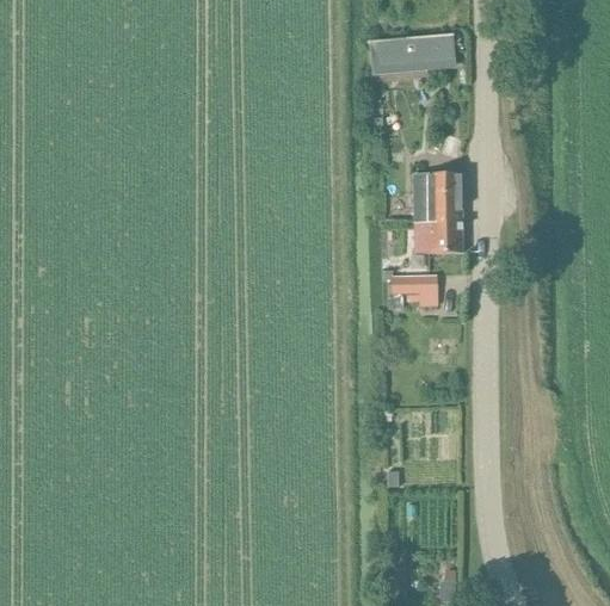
[(454,37),(369,45),(371,78),(457,68),(454,37)]
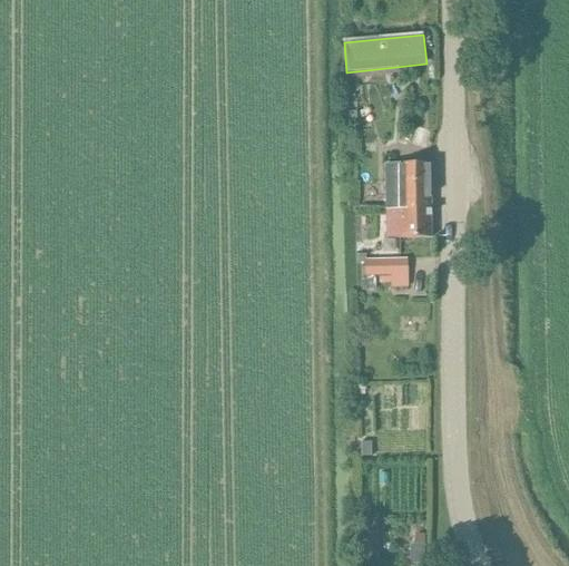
[(385,205),(431,205),(431,160),(385,160),(385,205)]
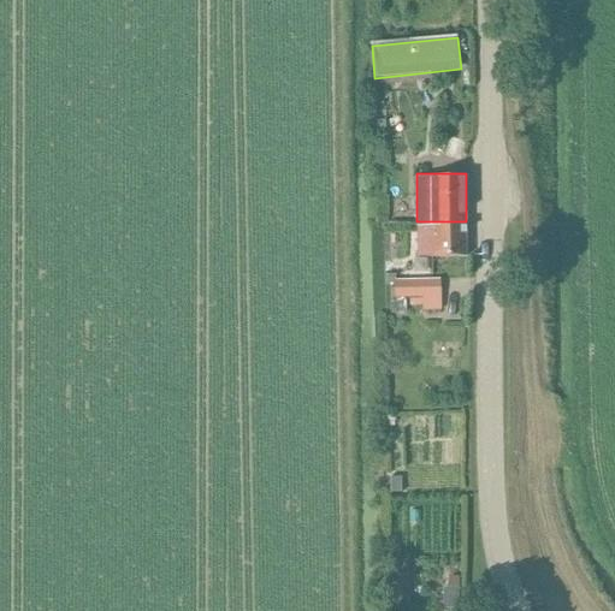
[(466,221),(417,221),(417,254),(466,254),(466,221)]
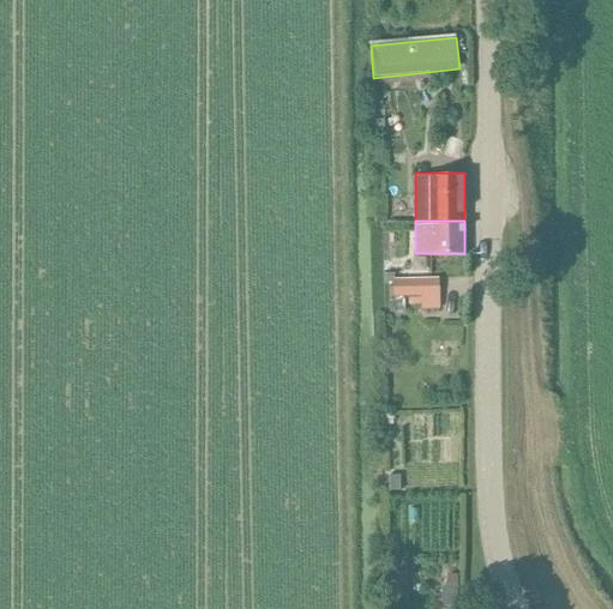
[(440,307),(439,276),(394,277),(394,294),(421,294),(422,307),(440,307)]
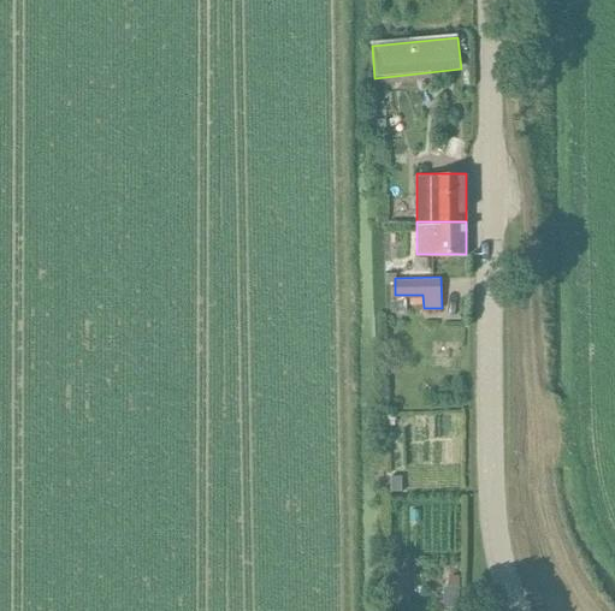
[(397,573),(397,592),(409,593),(409,573),(397,573)]
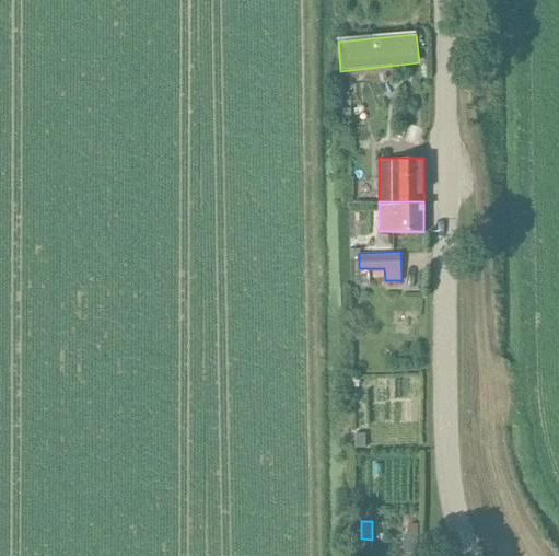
[(406,532),(402,532),(402,551),(417,551),(417,532),(406,532)]
